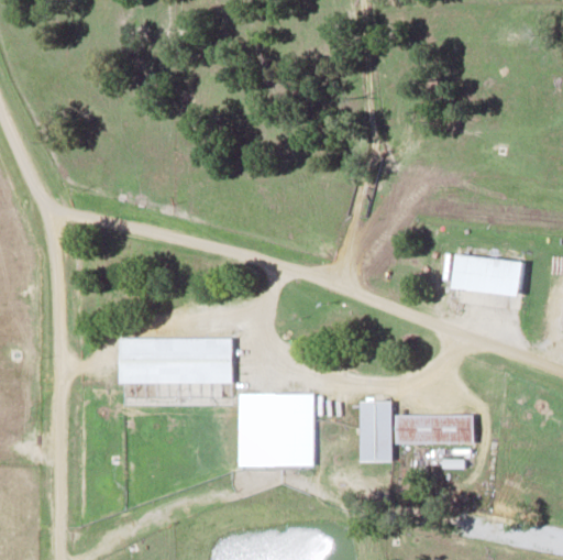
[(519,296),(522,261),(454,254),(450,289),(519,296)]
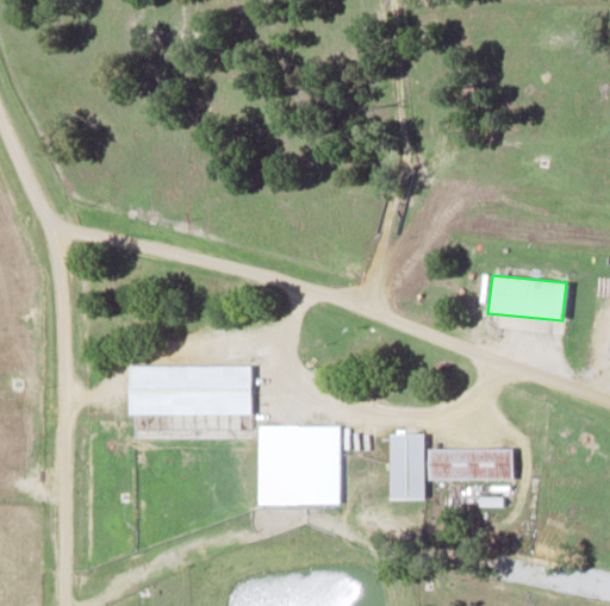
[(128,366),(128,414),(249,414),(249,366),(128,366)]
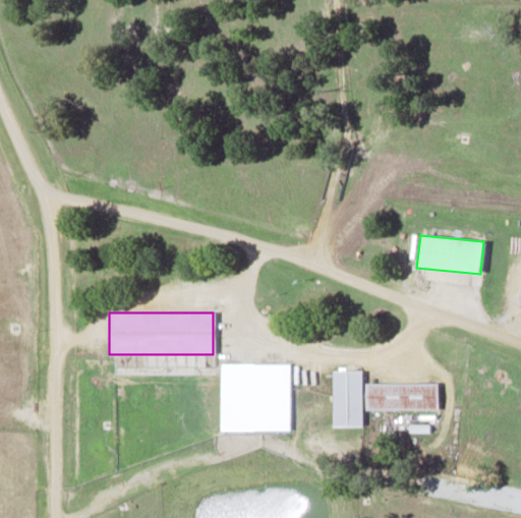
[(290,427),(288,362),(221,363),(222,428),(290,427)]
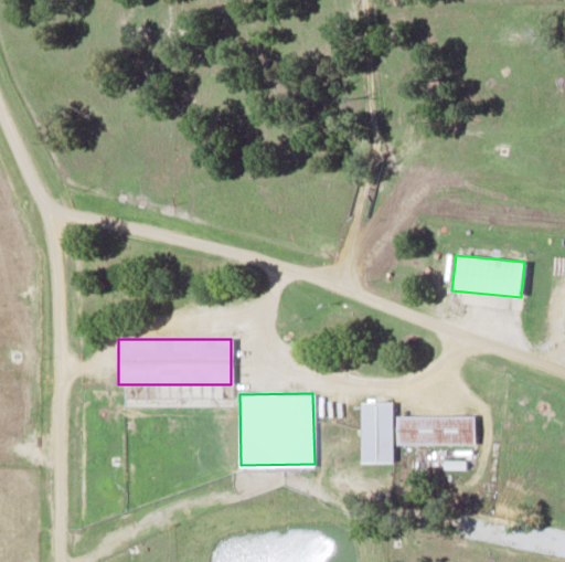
[(392,403),(361,403),(361,463),(392,463),(392,403)]
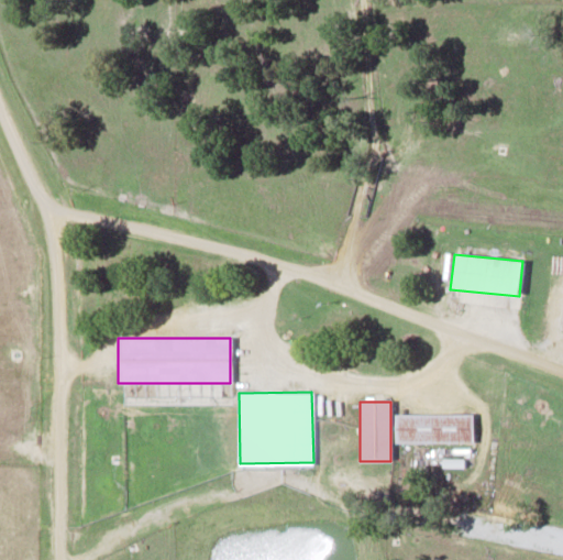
[(473,445),(473,415),(395,415),(395,445),(473,445)]
